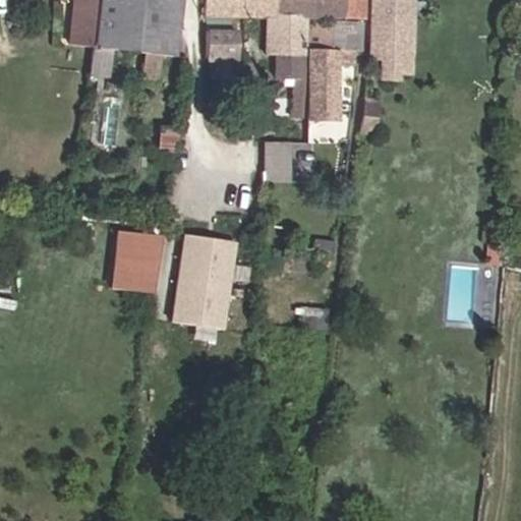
[(77,4),(75,34),(73,50),(84,51),(92,51),(93,36),(97,0),(57,0),(57,3),(77,4)]
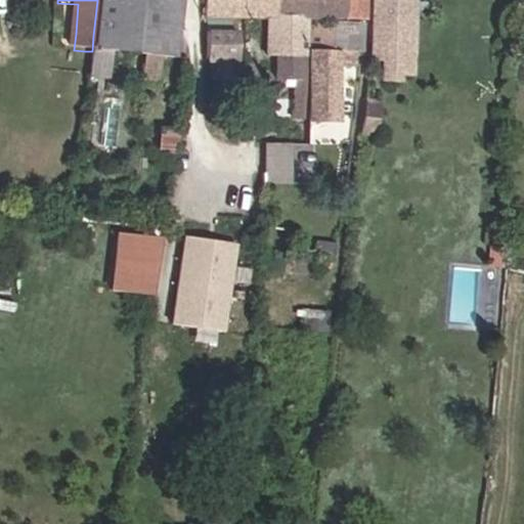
[(97,0),(93,36),(92,51),(186,59),(187,53),(188,31),(178,31),(180,0),(97,0)]
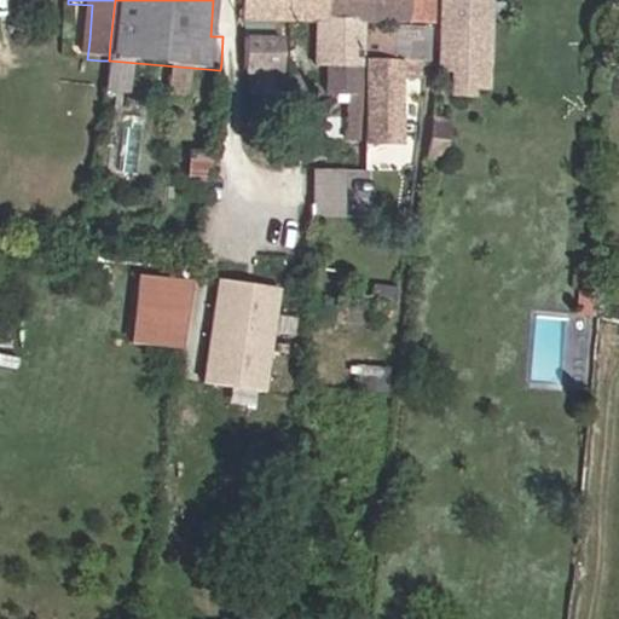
[(368,22),(403,23),(403,0),(242,0),(242,21),(296,22),(300,21),(320,21),(364,22),(368,22)]
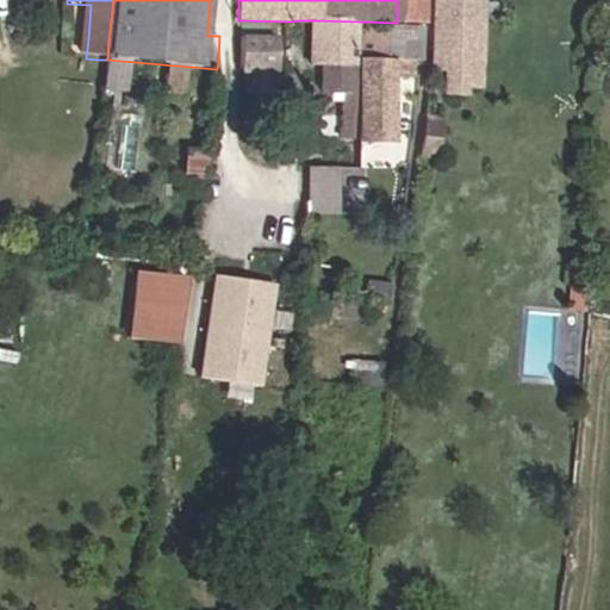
[(397,0),(397,23),(422,24),(423,0),(397,0)]
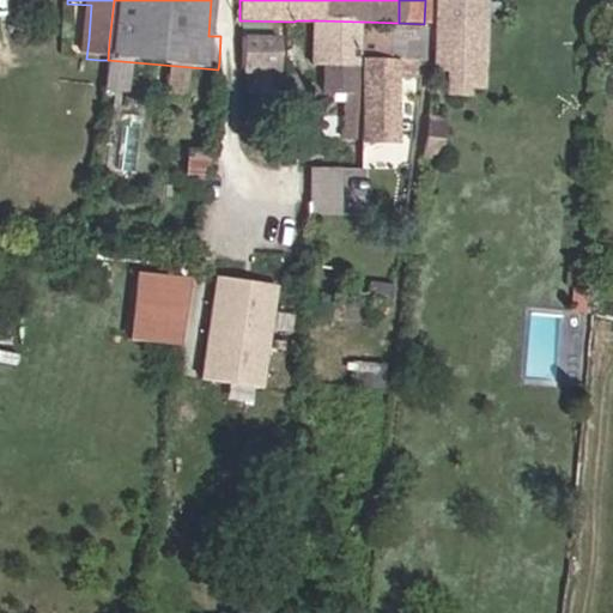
[(478,0),(436,0),(436,25),(435,67),(434,72),(448,72),(447,96),(459,97),(460,91),(474,91),(474,86),(478,0)]
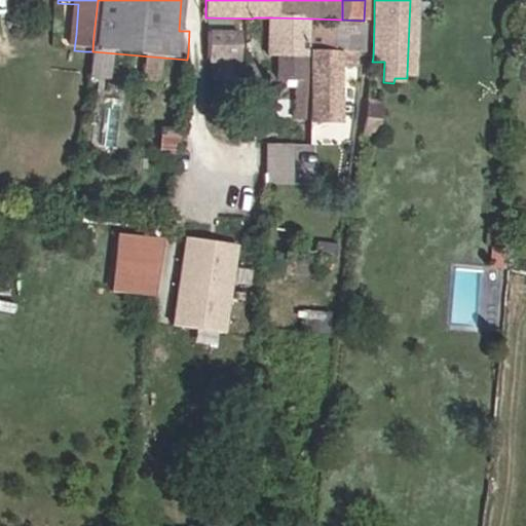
[(525,0),(516,0),(516,9),(525,9),(525,0)]
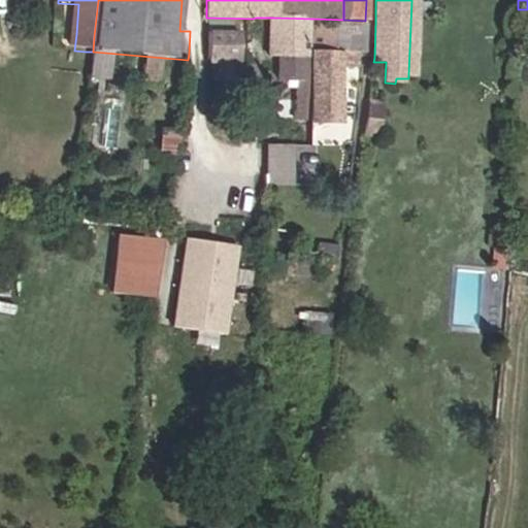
[(256,18),(253,19),(253,59),(272,59),(273,18),(256,18)]
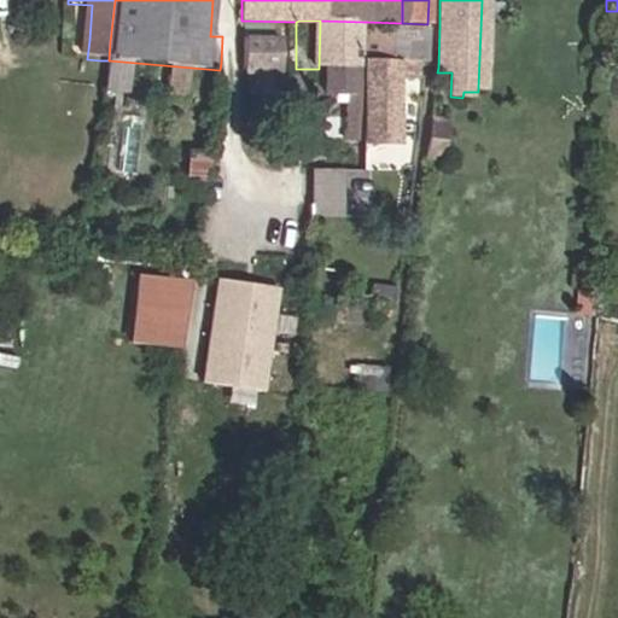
[(363,22),(320,21),(319,69),(330,70),(328,98),(339,98),(338,108),(345,108),(347,145),(362,146),(363,126),(365,103),(363,63),(363,29),(363,22)]
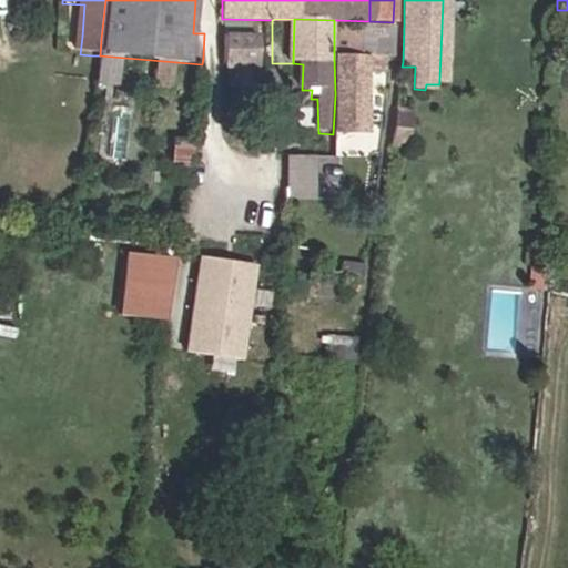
[(368,59),(388,60),(388,30),(334,27),(334,58),(335,94),(334,115),(361,117),(368,117),(368,95),(368,79),(368,59)]
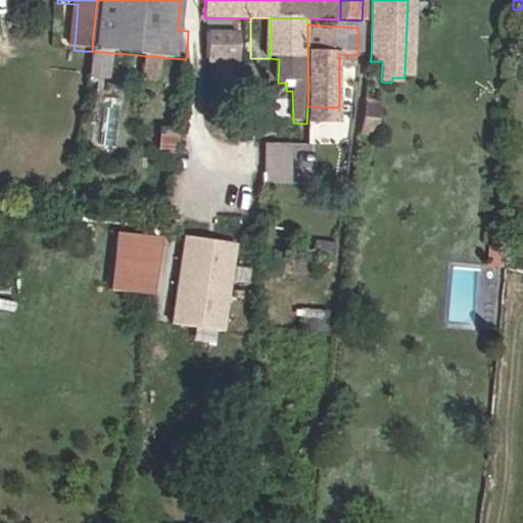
[(207,31),(207,59),(235,59),(235,32),(207,31)]
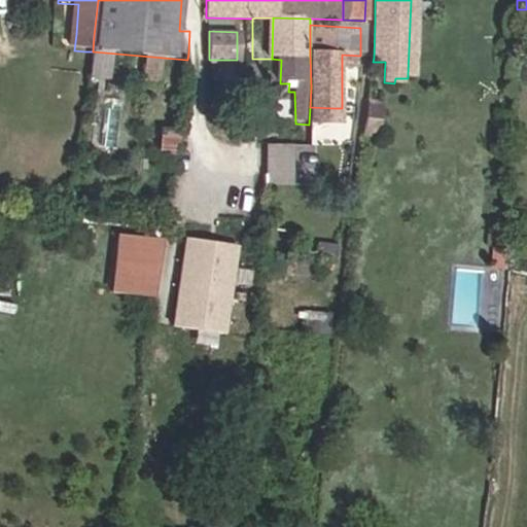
[(359,74),(360,56),(342,55),(342,73),(359,74)]
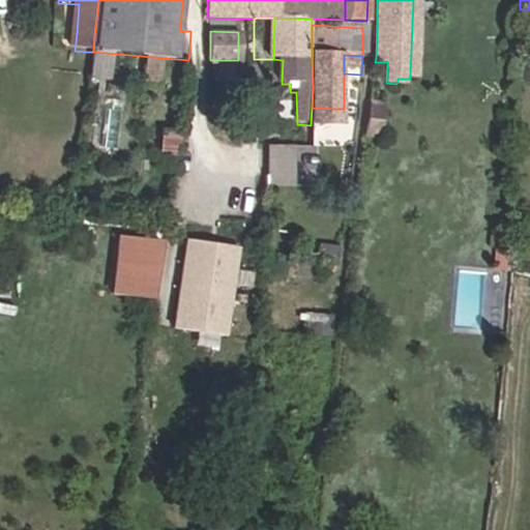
[(363,136),(380,137),(384,105),(369,104),(369,110),(363,136)]
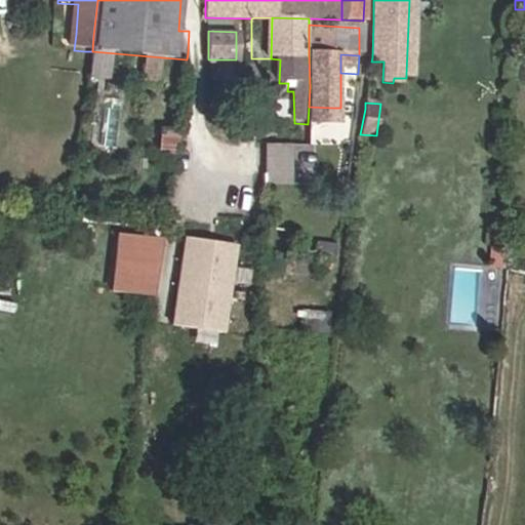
[(333,108),(309,107),(308,124),(331,125),(333,108)]
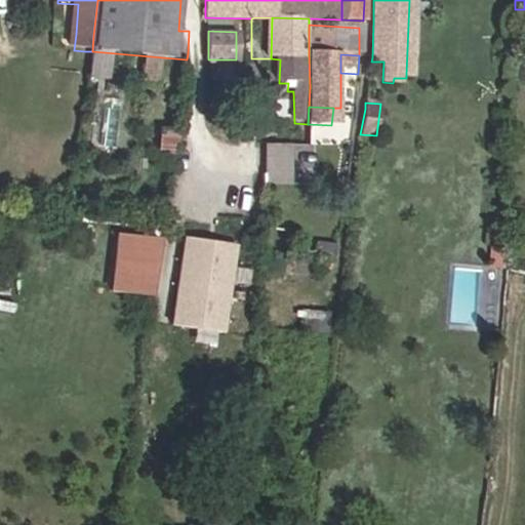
[(333,108),(331,125),(338,124),(340,108),(333,108)]
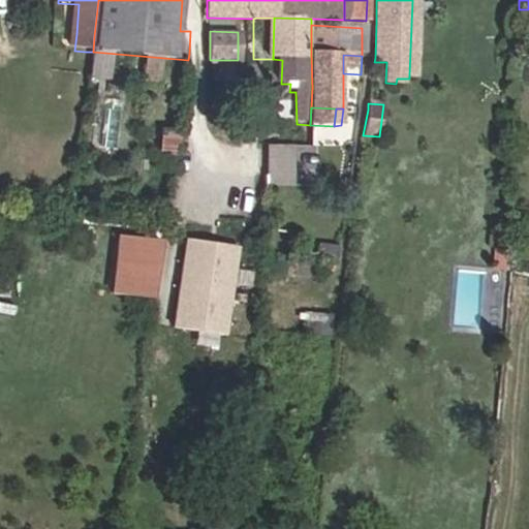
[(311,184),(314,145),(269,142),(266,181),(311,184)]
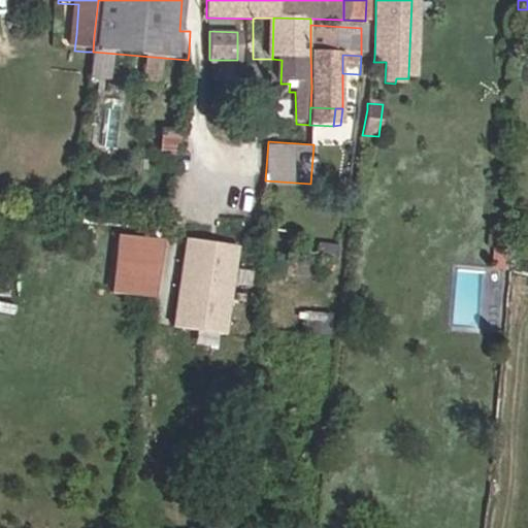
[(152,297),(163,238),(119,230),(108,290),(152,297)]
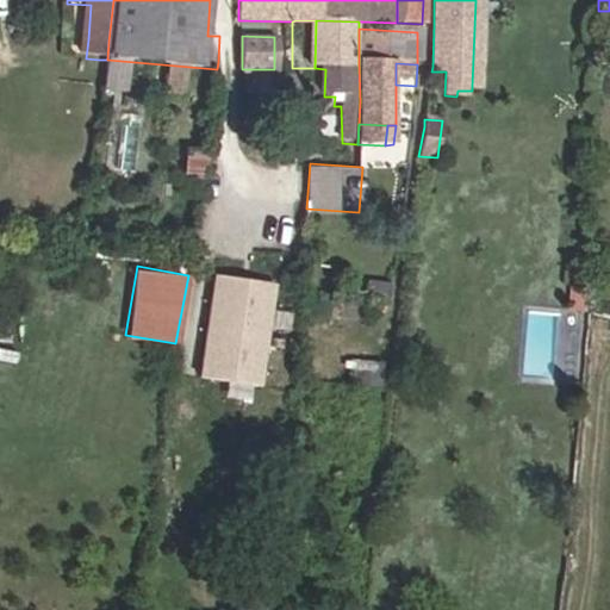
[(236,305),(266,310),(271,281),(241,275),(236,305)]
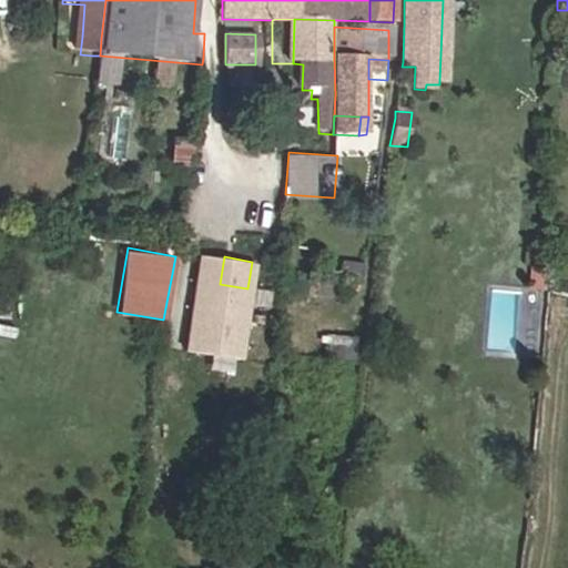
[(363,287),(365,265),(340,262),(337,283),(363,287)]
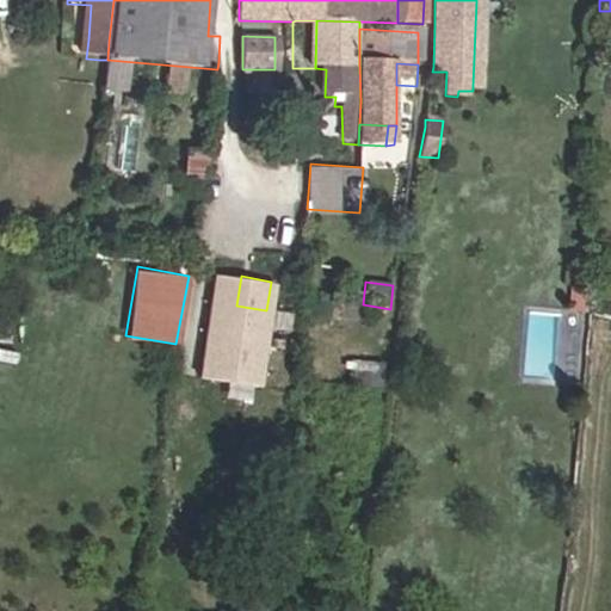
[(581,318),(581,314),(582,297),(569,296),(568,316),(581,318)]
